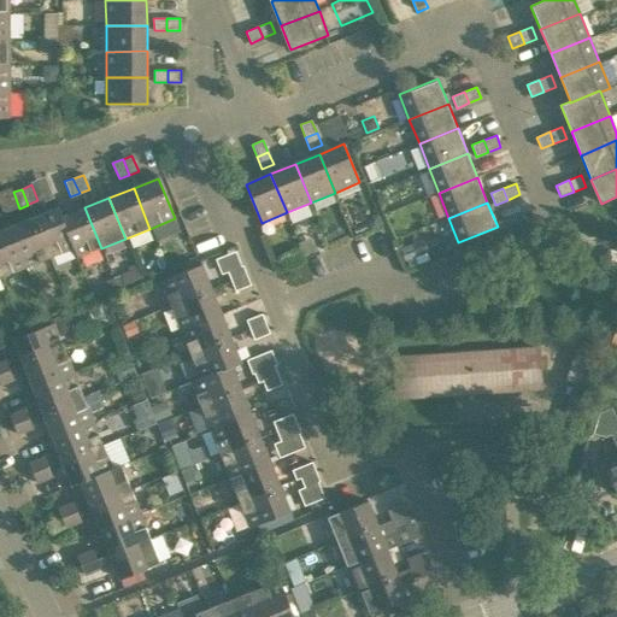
[(59,207),(34,218),(50,258),(71,248),(74,248),(60,217),(63,217),(62,216),(59,207)]
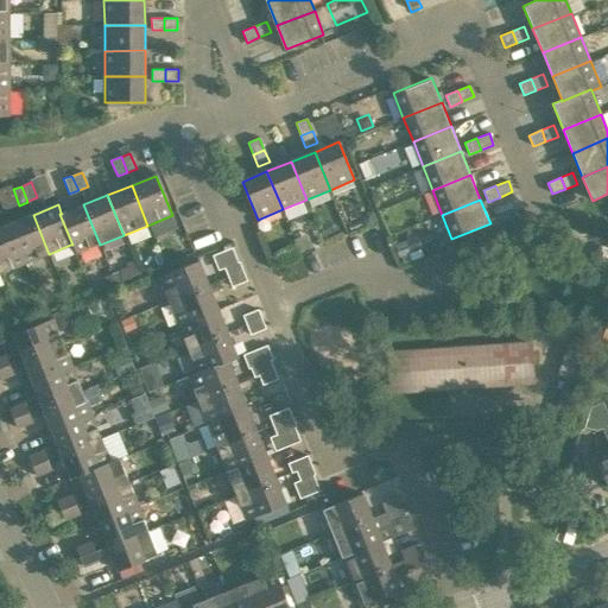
[(83,204),(61,213),(62,214),(59,214),(73,245),(70,245),(75,254),(100,245),(83,204)]
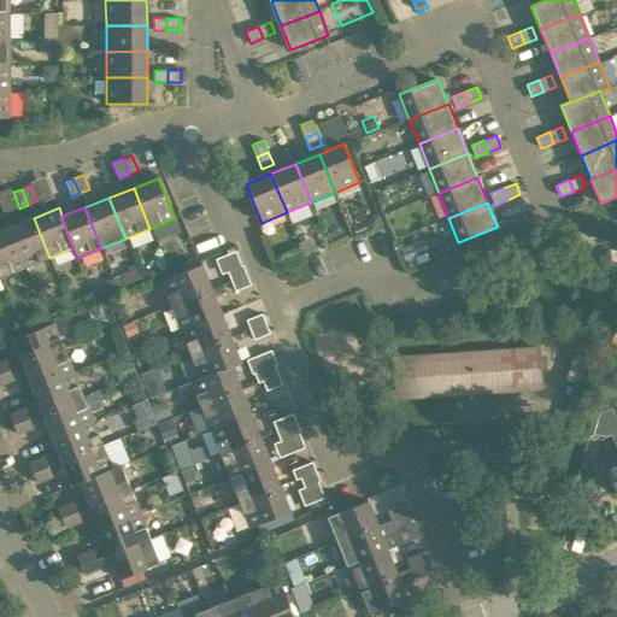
[(382,225),(378,216),(368,219),(371,229),(382,225)]
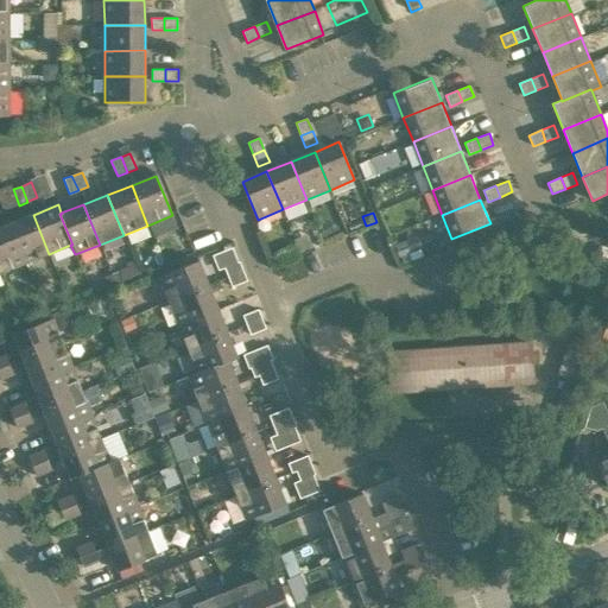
[(33,215),(10,225),(25,264),(49,254),(33,215)]
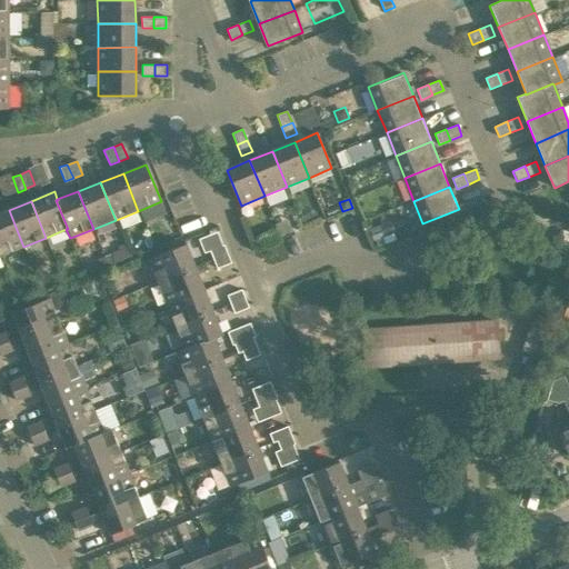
[(9,210),(0,212),(0,253),(0,256),(23,247),(9,210)]
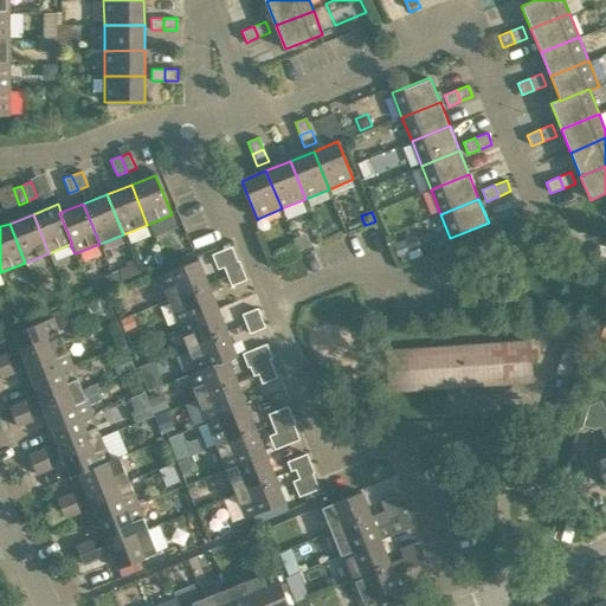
[(411,252),(406,239),(394,244),(399,257),(411,252)]
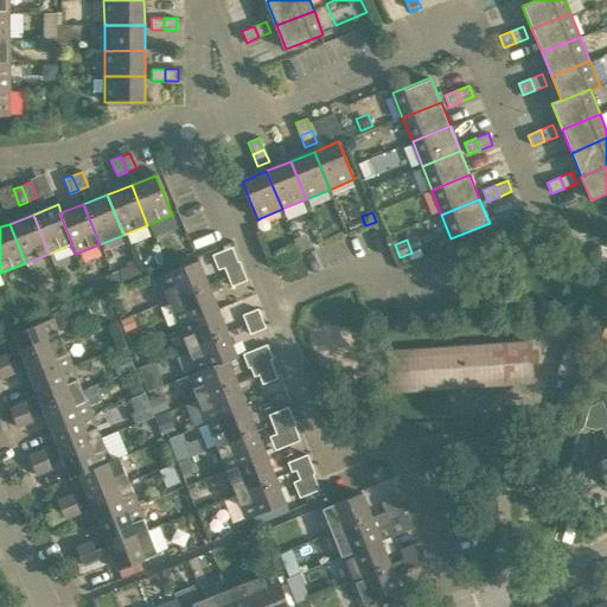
[(198,261),(159,276),(168,300),(208,285),(198,261)]
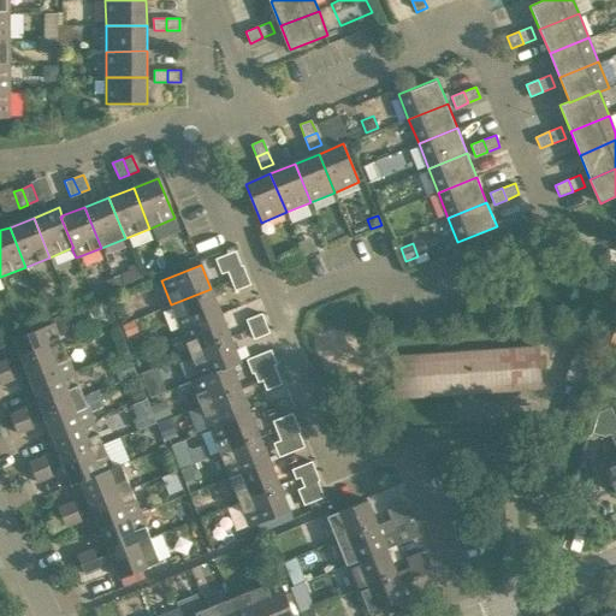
[(247,274),(243,265),(241,265),(227,271),(227,272),(231,280),(247,274)]
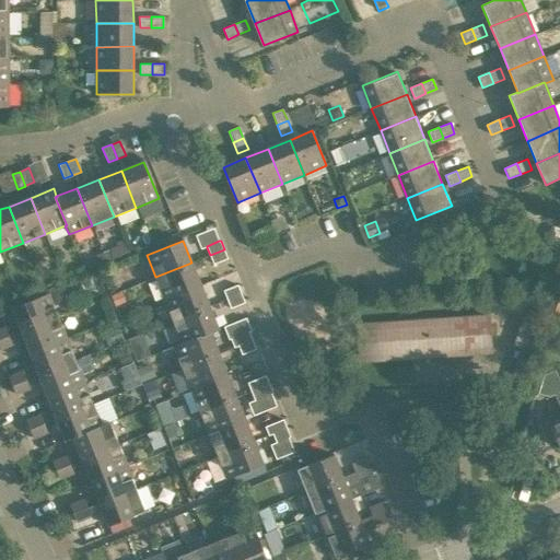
[(109,249),(103,253),(106,263),(114,259),(109,249)]
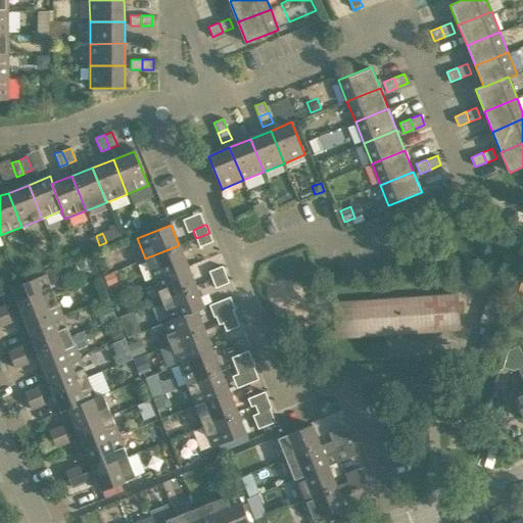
[(212,241),(209,233),(196,238),(199,247),(212,241)]
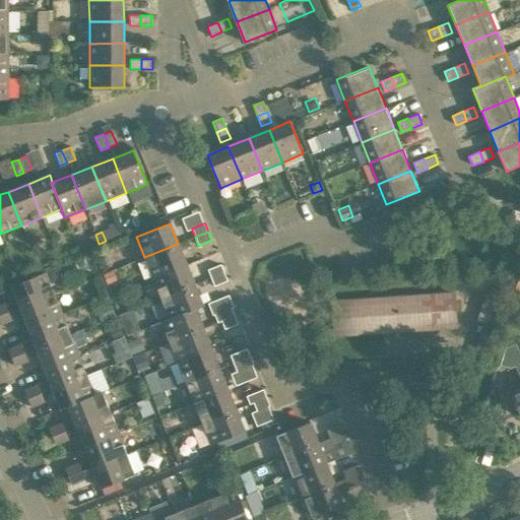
[(99,244),(95,235),(89,237),(93,246),(99,244)]
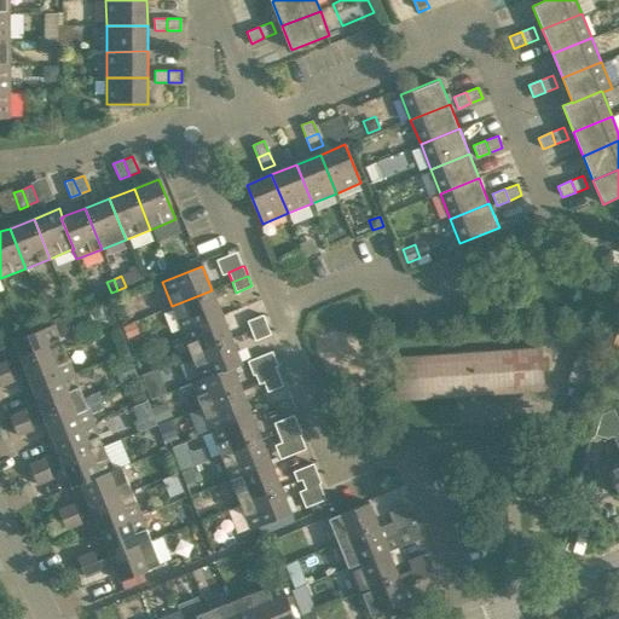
[(212,290),(172,306),(181,331),(221,316),(212,290)]
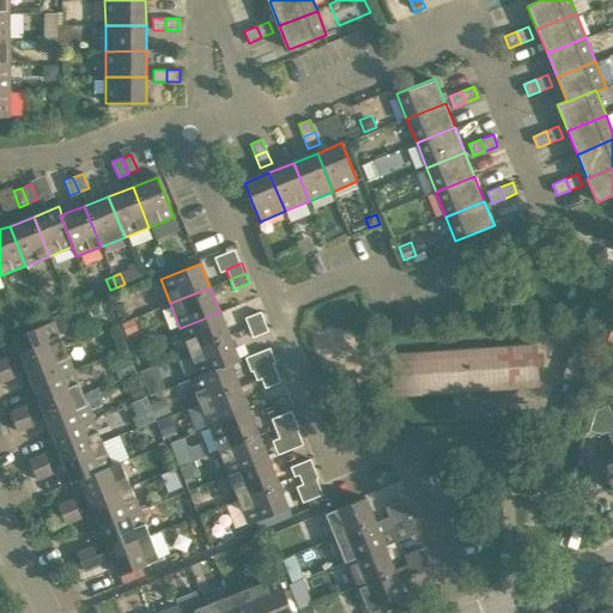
[(265,322),(261,311),(246,317),(249,328),(265,322)]
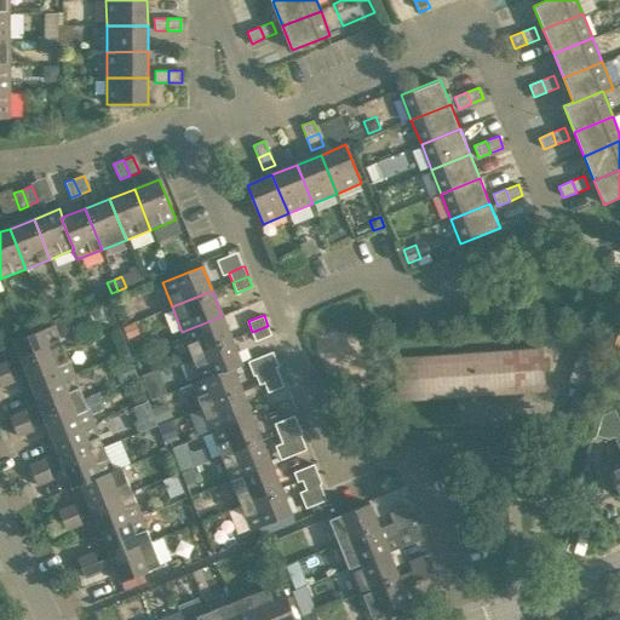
[(222,316),(182,332),(191,356),(231,340),(222,316)]
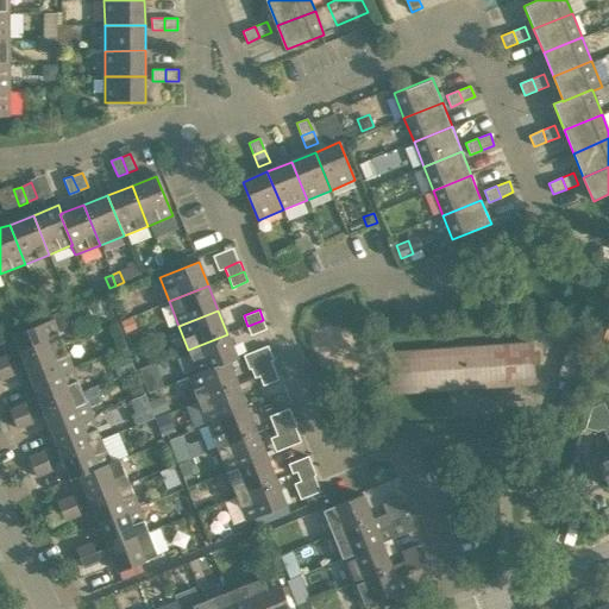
[(120,324),(124,333),(137,328),(132,318),(120,324)]
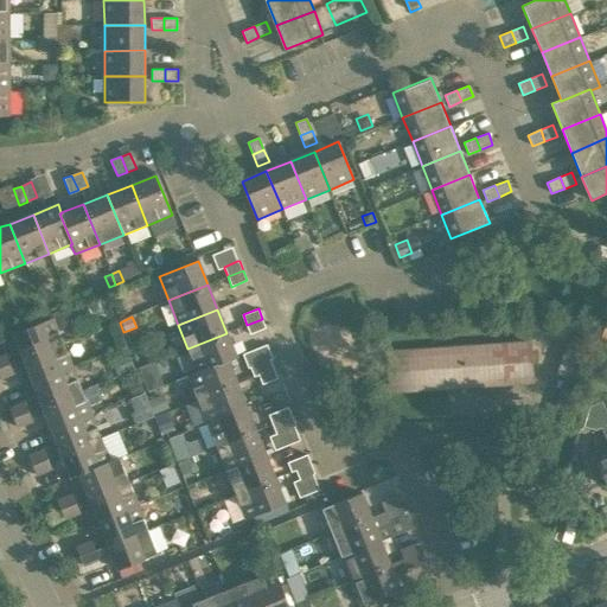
[(13,336),(23,359),(63,343),(52,319),(13,336)]
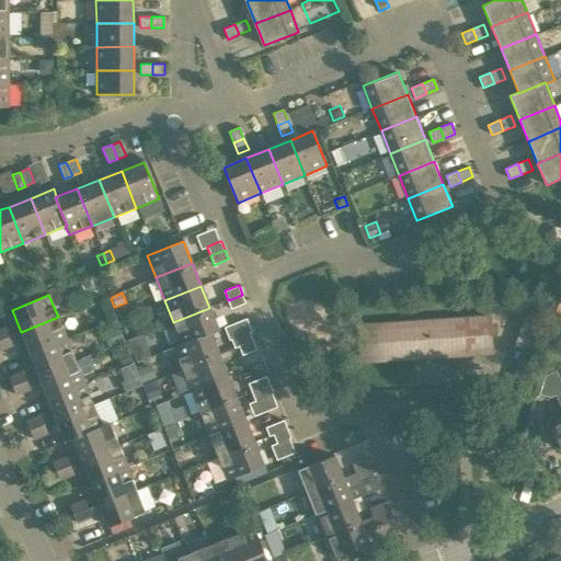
[(245,304),(242,295),(228,300),(231,309),(245,304)]
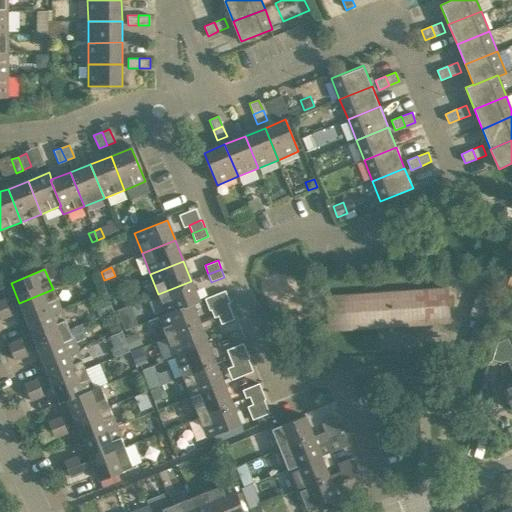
[(511,294),(511,272),(506,271),(500,291),(511,294)]
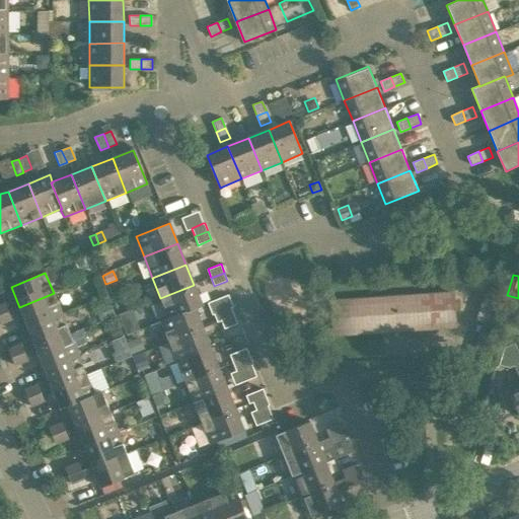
[(194,285),(160,298),(168,317),(169,318),(194,308),(195,309),(203,306),(194,285)]
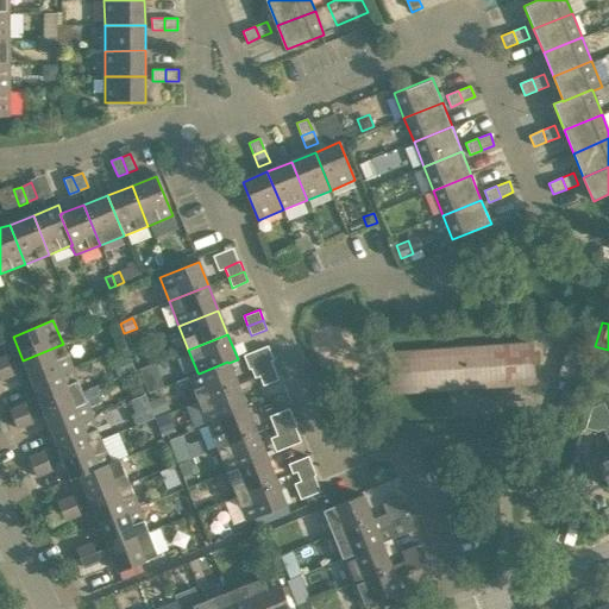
[(135,356),(143,352),(138,343),(130,346),(135,356)]
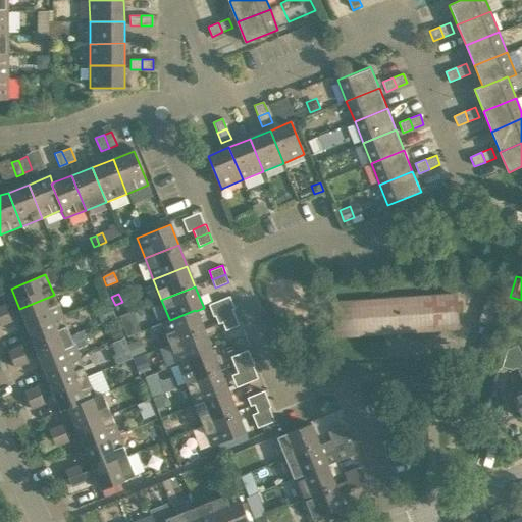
[(19,309),(28,330),(62,316),(54,295),(19,309)]
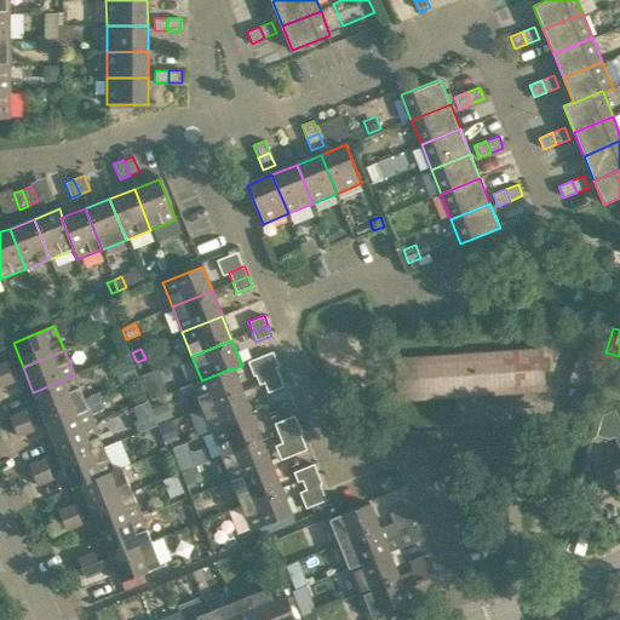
[(568,384),(592,391),(603,359),(578,350),(568,384)]
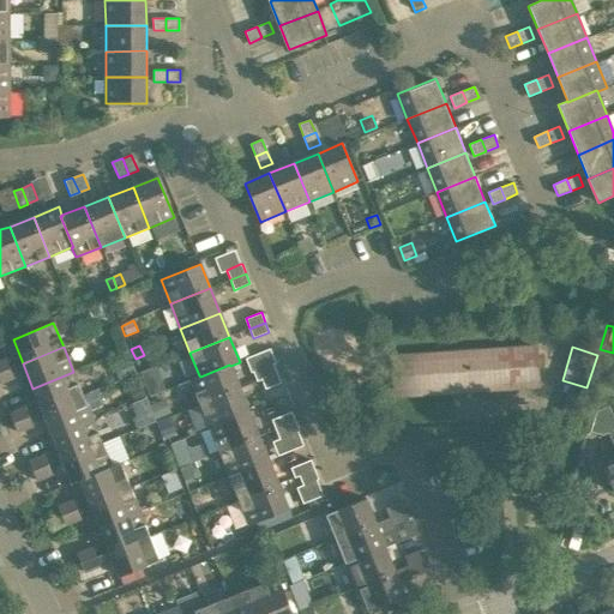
[(276,362),(270,349),(246,359),(252,372),(253,372),(253,371),(274,363),(276,362)]
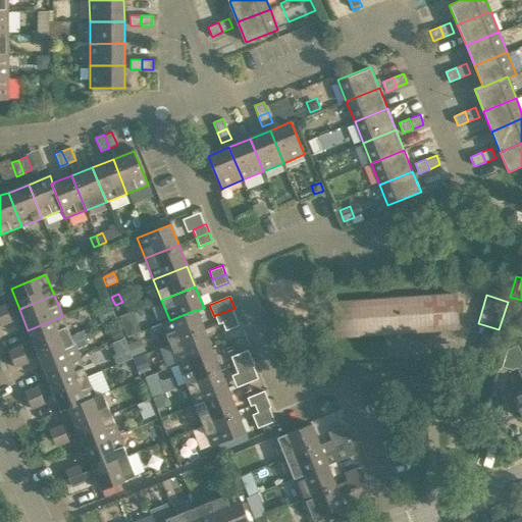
[(334,305),(336,335),(458,327),(457,298),(334,305)]
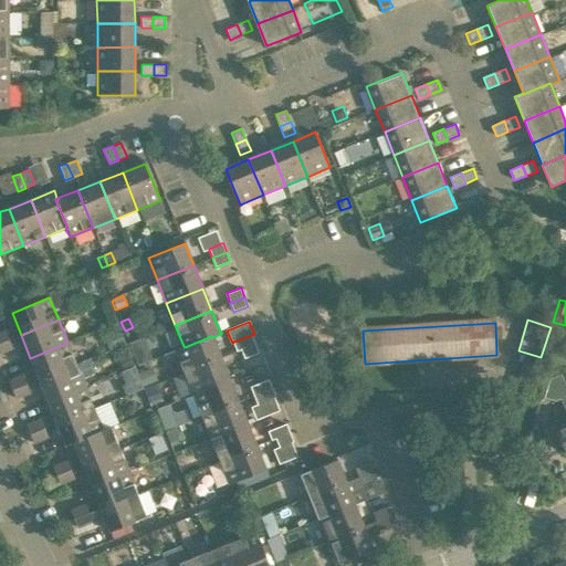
[(0,331),(0,343),(9,339),(6,329),(0,331)]
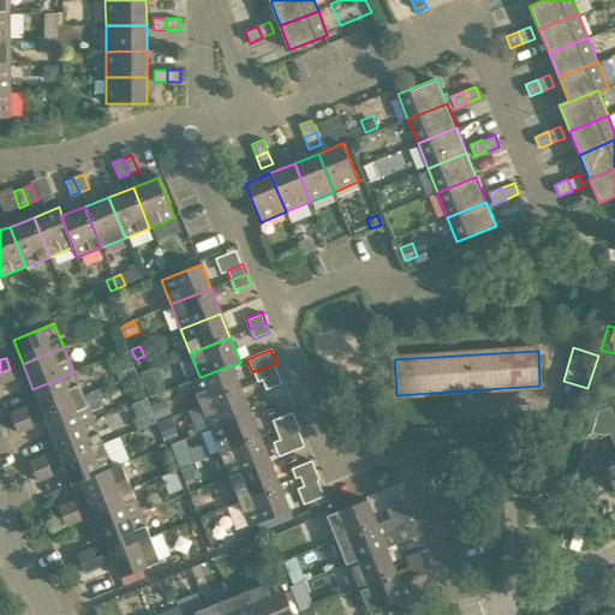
[(141,370),(150,395),(165,389),(155,364),(141,370)]
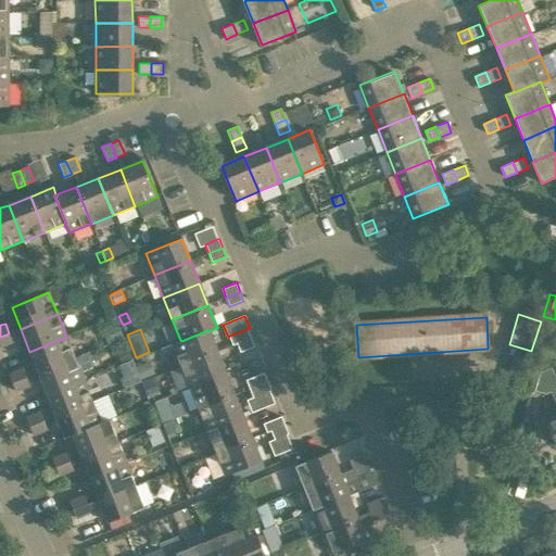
[(251,338),(248,329),(229,336),(229,337),(232,345),(237,343),(251,338)]
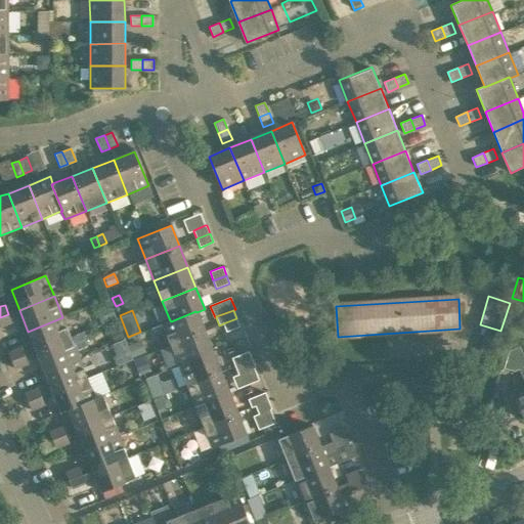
[(170,320),(161,324),(169,345),(204,332),(197,312),(195,311),(171,321),(170,320)]
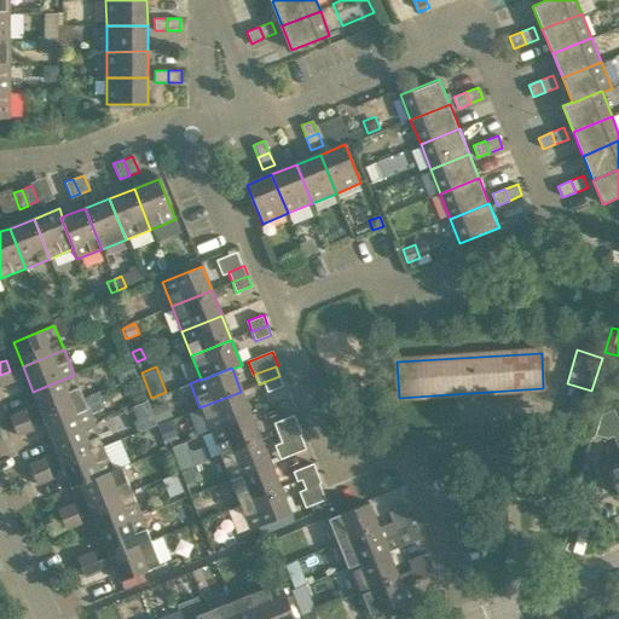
[(607,386),(617,388),(618,381),(618,372),(611,370),(607,386)]
